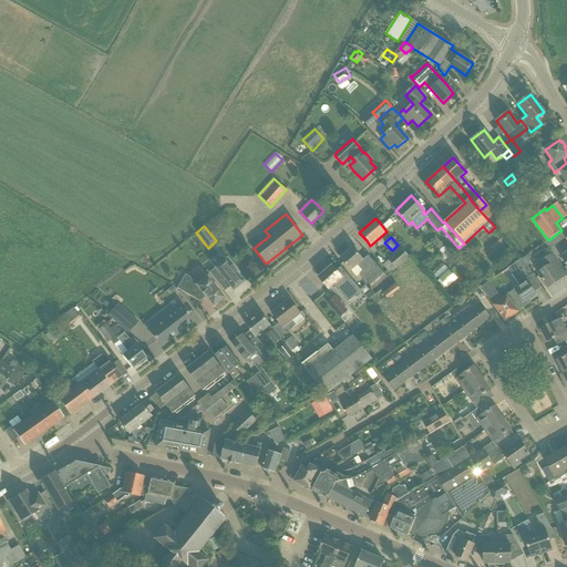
[(453,245),(445,251),(449,256),(456,249),(453,245)]
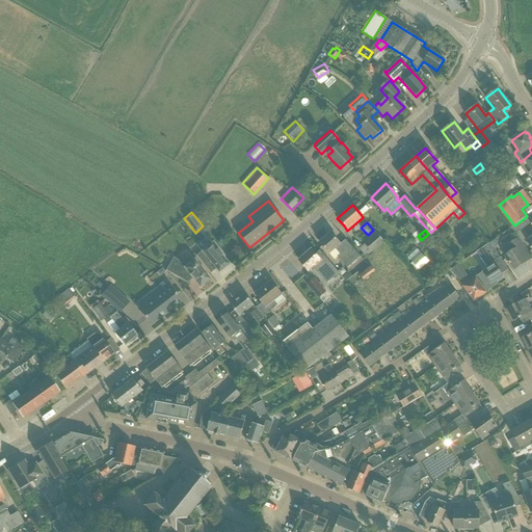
[(347,268),(360,257),(345,239),(340,244),(338,241),(330,233),(320,242),(329,255),(330,254),(335,259),(338,257),(347,268)]
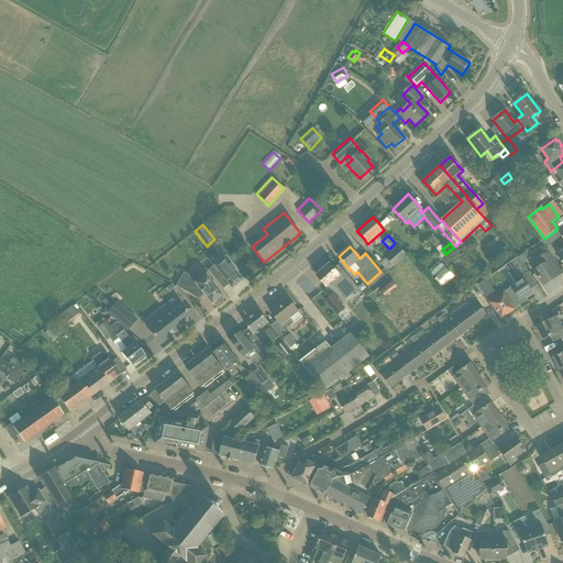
[(387,272),(393,267),(406,255),(398,246),(385,258),(379,264),(387,272)]
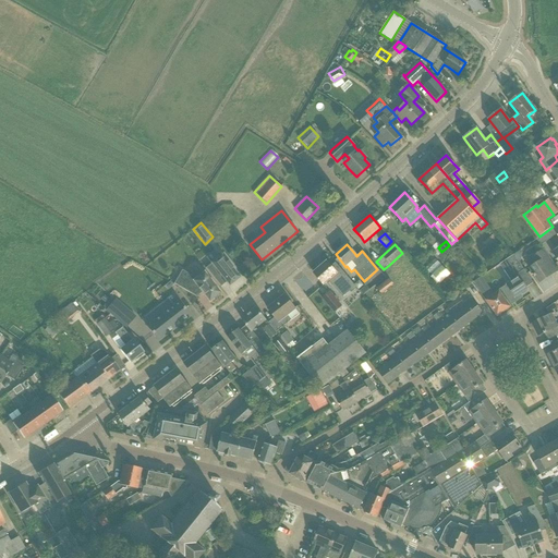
[(554,265),(548,256),(544,250),(532,258),(536,264),(530,268),(532,271),(534,275),(533,276),(534,277),(535,277),(540,283),(553,275),(548,269),(554,265)]
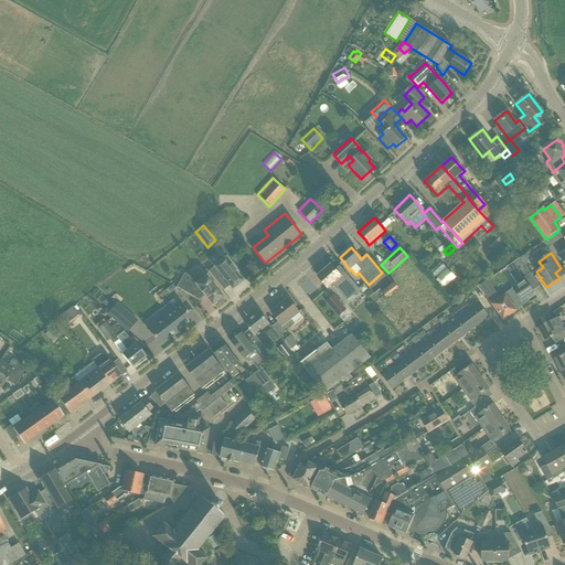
[(213,267),(208,272),(223,290),(228,286),(232,289),(242,281),(223,257),(212,266),(213,267)]
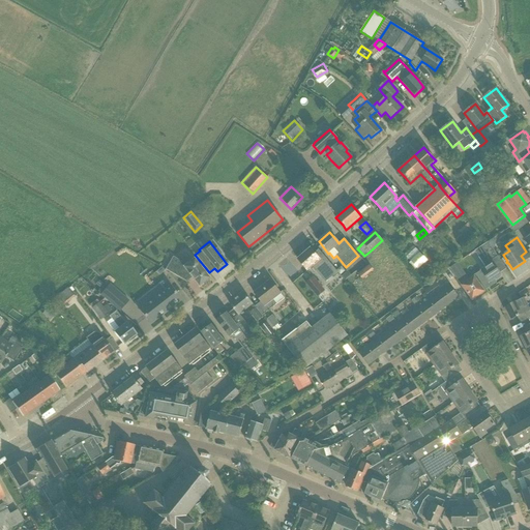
[(506,269),(500,261),(498,256),(488,242),(475,249),(487,267),(481,270),(490,284),(501,276),(500,273),(506,269)]
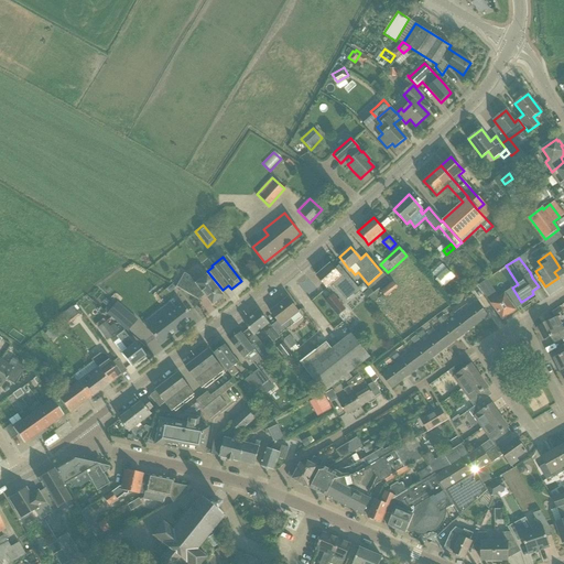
[(437,273),(452,289),(463,278),(449,262),(437,273)]
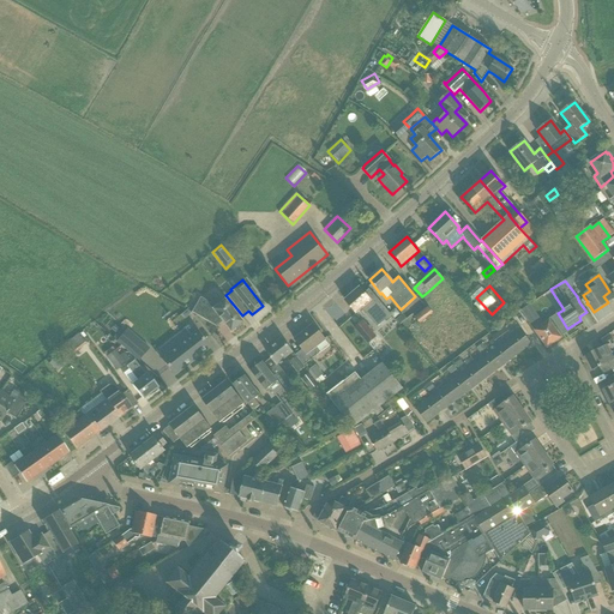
[(360,288),(345,300),(353,309),(356,314),(363,307),(378,324),(385,318),(386,319),(391,315),(369,289),(365,293),(360,288)]
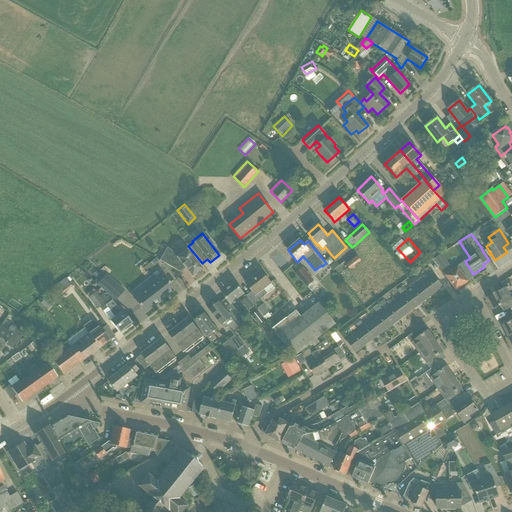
[(166,248),(159,260),(180,273),(185,269),(186,271),(191,277),(196,273),(197,274),(201,271),(200,270),(201,269),(187,250),(180,256),(166,248)]
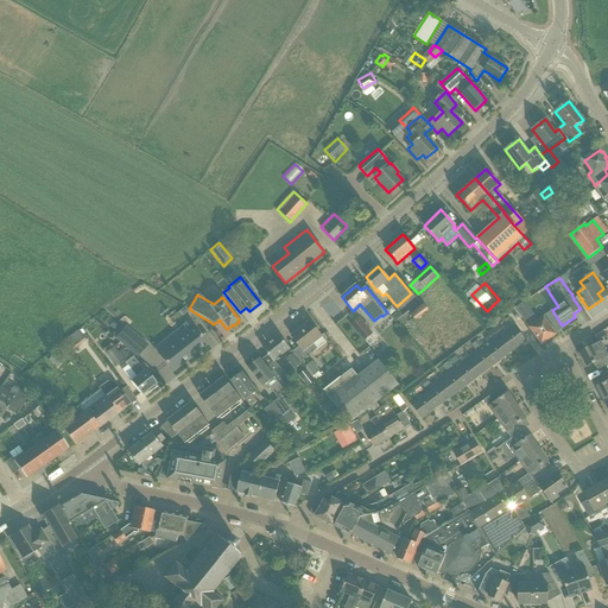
[(416,321),(429,310),(424,303),(410,314),(416,321)]
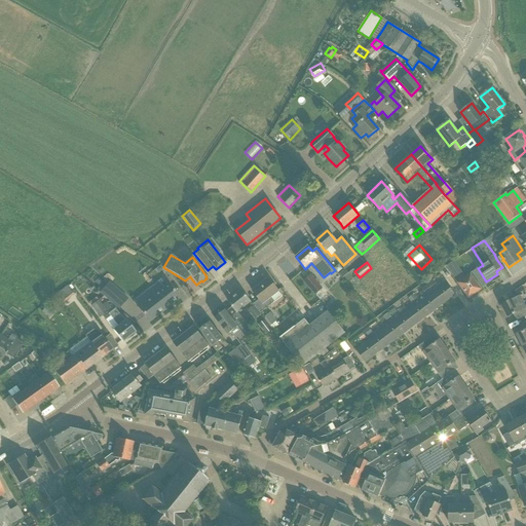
[(345,269),(339,274),(342,277),(348,272),(345,269)]
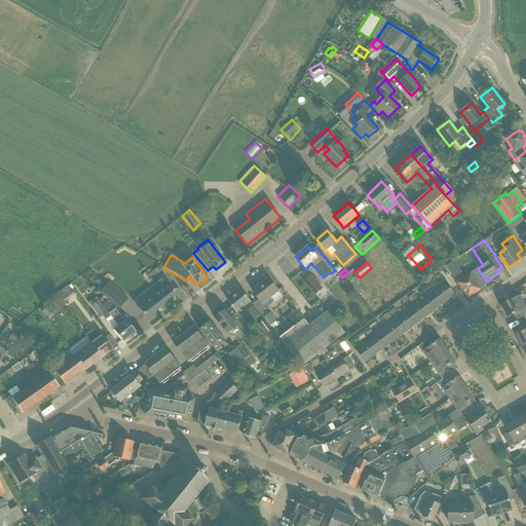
[(480,289),(474,280),(470,274),(463,277),(461,275),(456,279),(468,297),(480,289)]
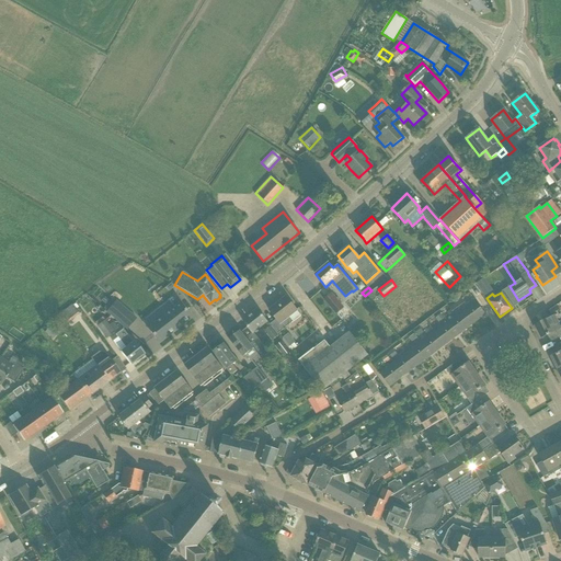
[(336,315),(340,318),(346,311),(331,294),(323,300),(336,315)]
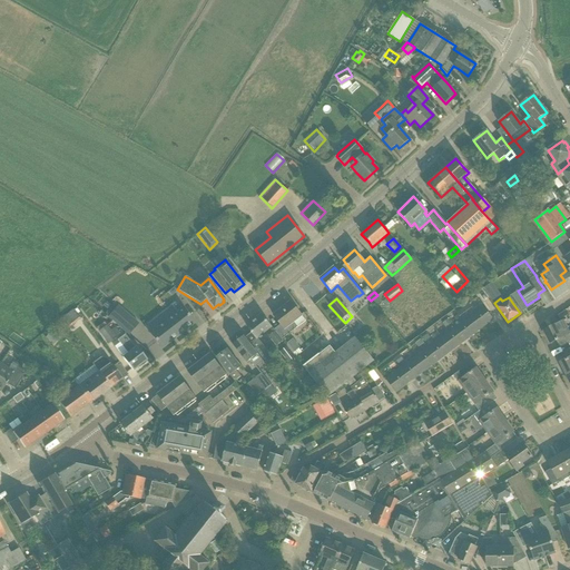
[(291,302),(273,315),(281,325),(274,330),(282,340),(297,327),(294,323),(302,316),(291,302)]
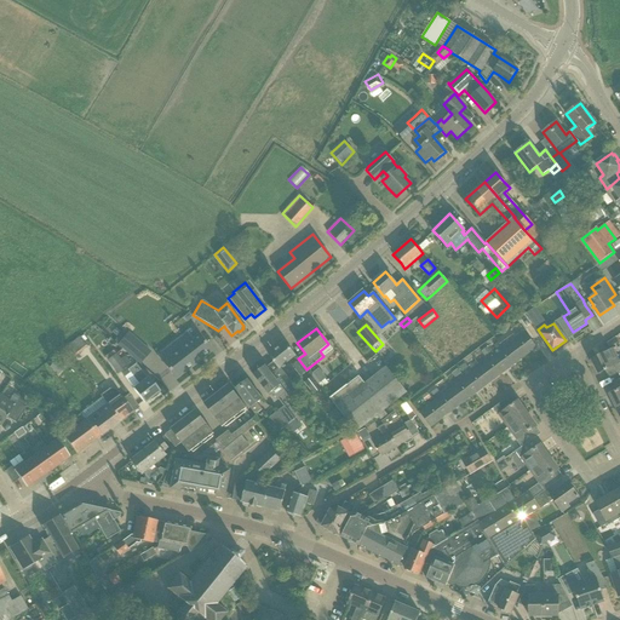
[(128,332),(118,345),(139,365),(142,363),(149,354),(151,351),(128,332)]
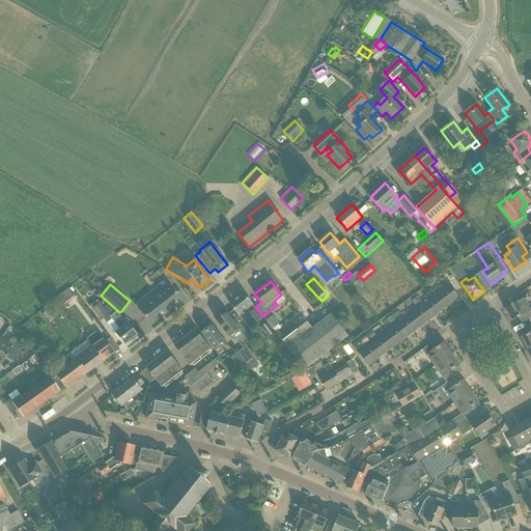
[(159,284),(155,287),(171,308),(180,301),(169,286),(164,290),(159,284)]
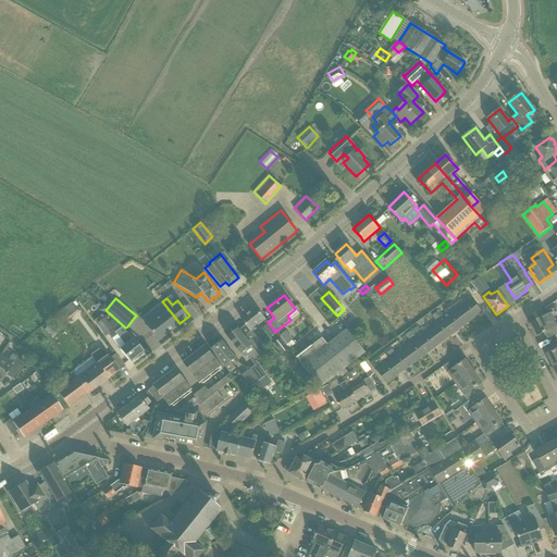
[(458,310),(468,323),(478,316),(481,312),(481,313),(482,312),(475,304),(472,299),(458,310)]
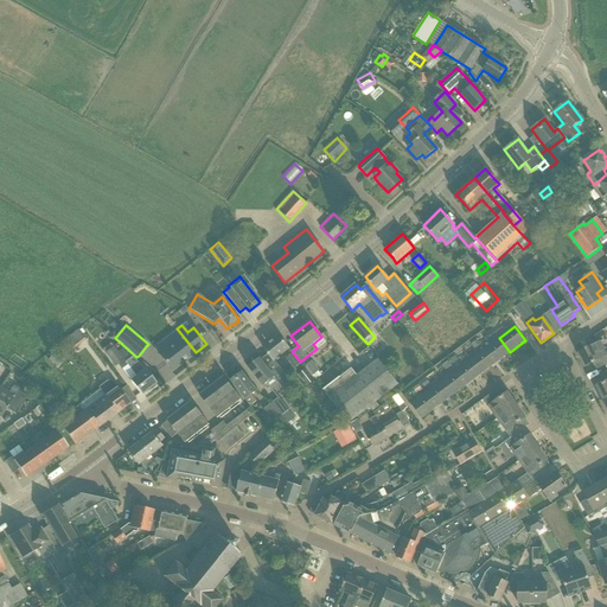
[(177,328),(153,347),(171,371),(196,352),(177,328)]
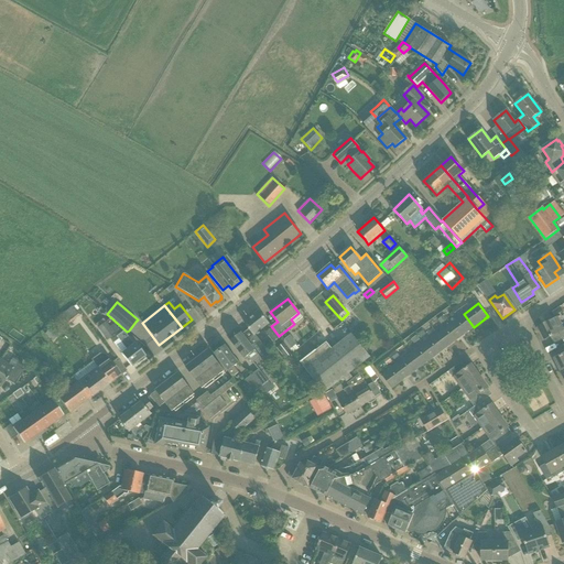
[(78,315),(73,306),(61,315),(67,324),(78,315)]
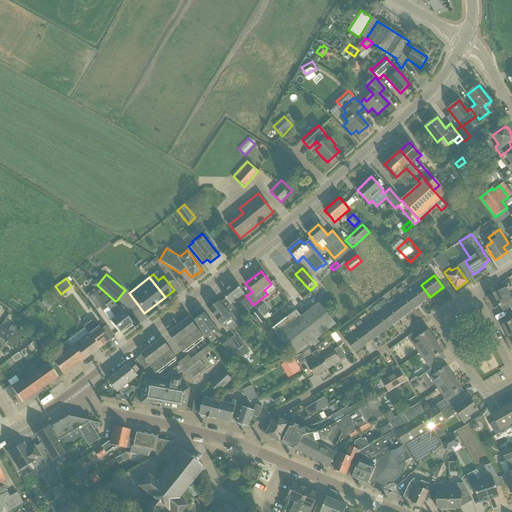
[(235,282),(221,293),(231,305),(244,294),(235,282)]
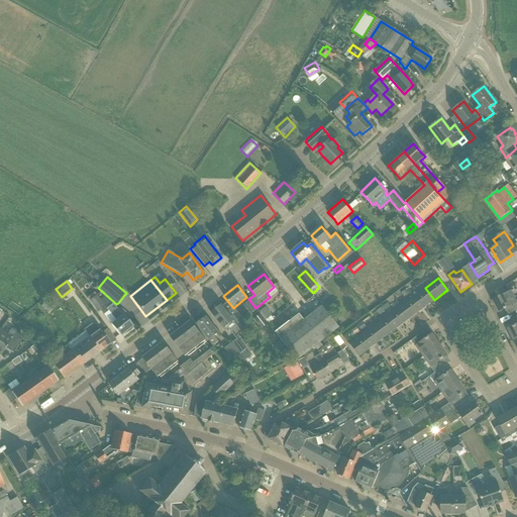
[(421,309),(425,306),(434,300),(425,288),(413,297),(421,309)]
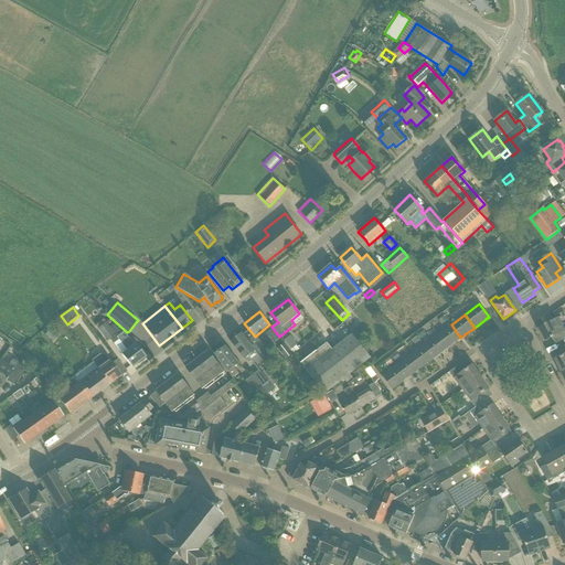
[(558,318),(555,319),(539,328),(545,341),(560,333),(563,340),(564,339),(564,328),(564,329),(558,318)]
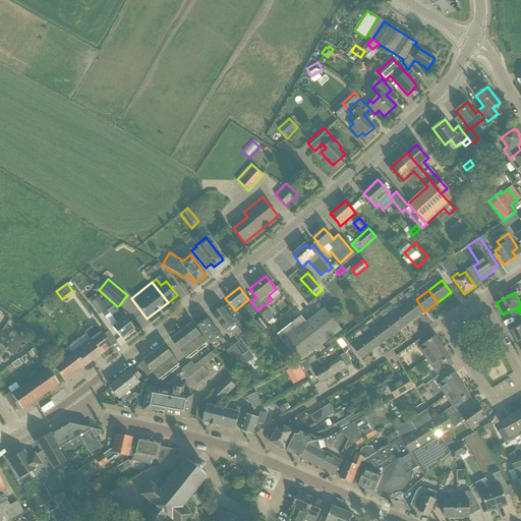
[(99,313),(106,308),(110,305),(101,294),(98,297),(91,302),(99,313)]
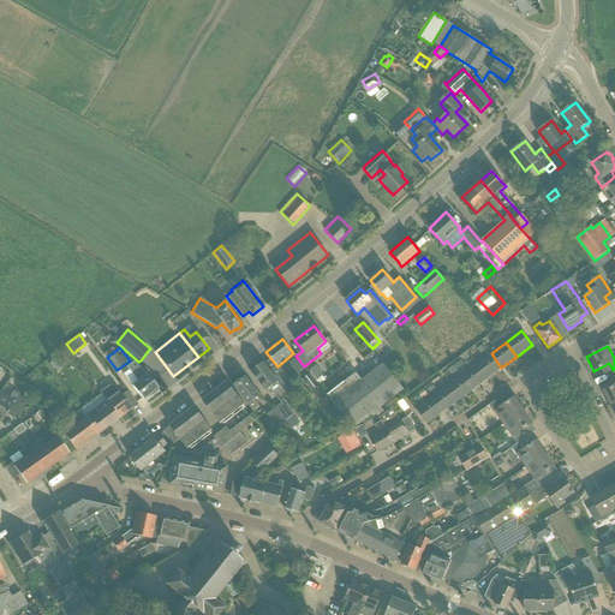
[(491,353),(477,364),(487,378),(497,371),(497,370),(501,368),(491,353)]
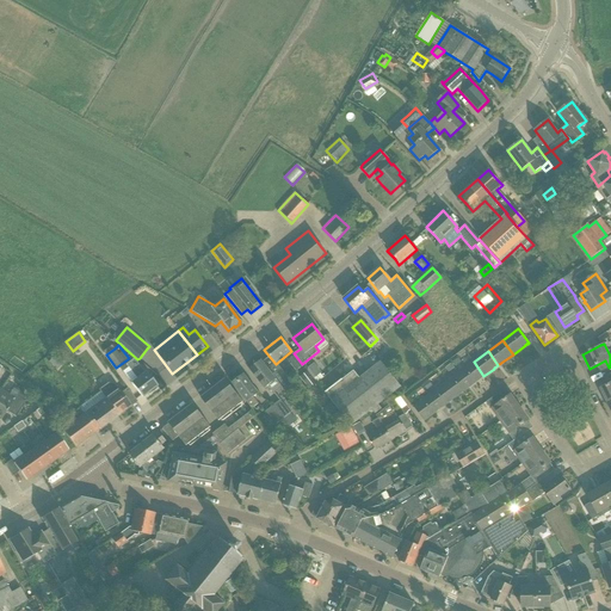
[(55,353),(48,362),(57,369),(63,360),(55,353)]
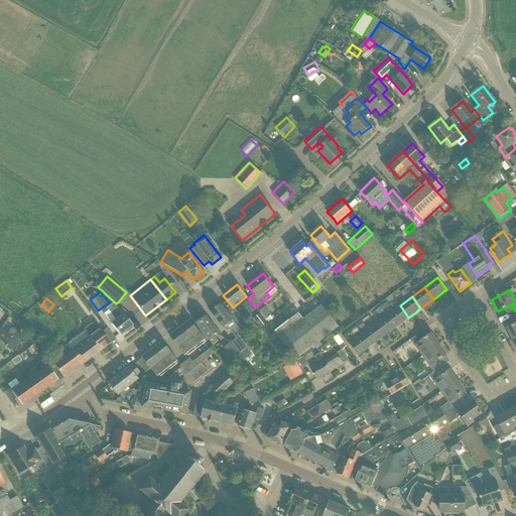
[(244,304),(250,313),(256,308),(249,300),(244,304)]
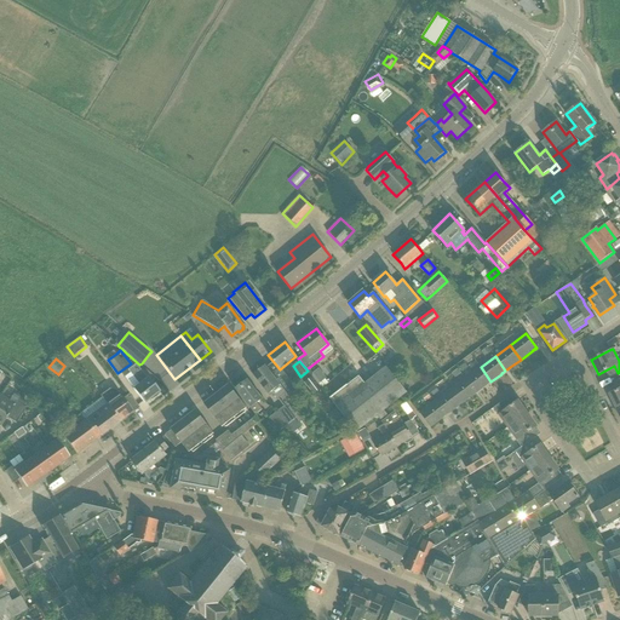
[(144,403),(145,402),(159,391),(151,382),(148,377),(147,378),(136,363),(127,371),(138,384),(132,389),(144,403)]
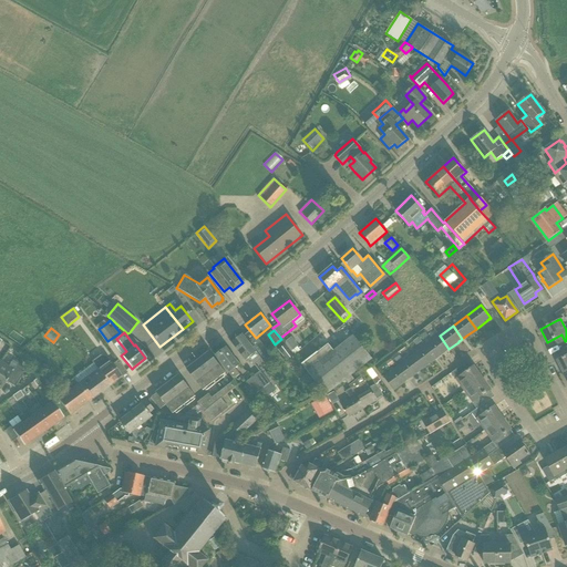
[(254,348),(250,343),(243,334),(244,337),(233,344),(245,361),(257,352),(254,348)]
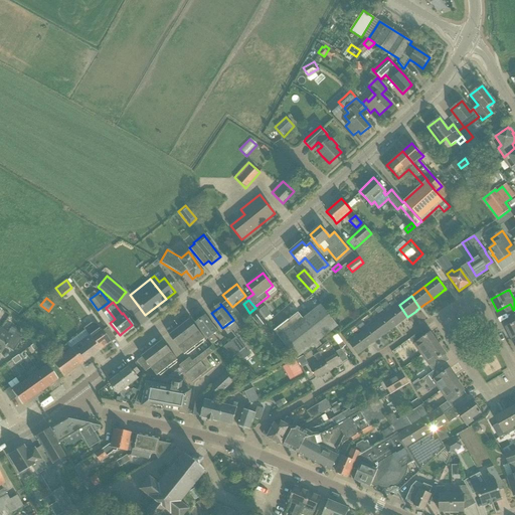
[(274,331),(280,339),(295,359),(338,326),(321,305),(303,319),(298,313),(289,320),(288,320),(274,331)]
